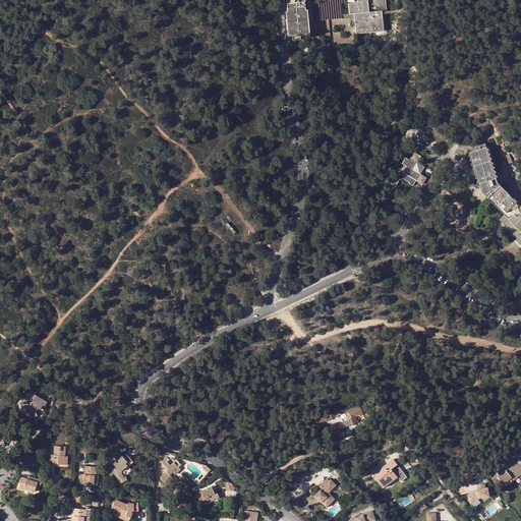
[(309,34),(308,21),(307,15),(339,12),(338,3),(341,3),(347,2),(348,13),(353,13),(354,17),(355,34),(358,33),(384,31),(382,10),(386,10),(385,0),(330,0),(310,2),(310,0),(285,0),(287,11),(285,11),(288,36),(309,34)]
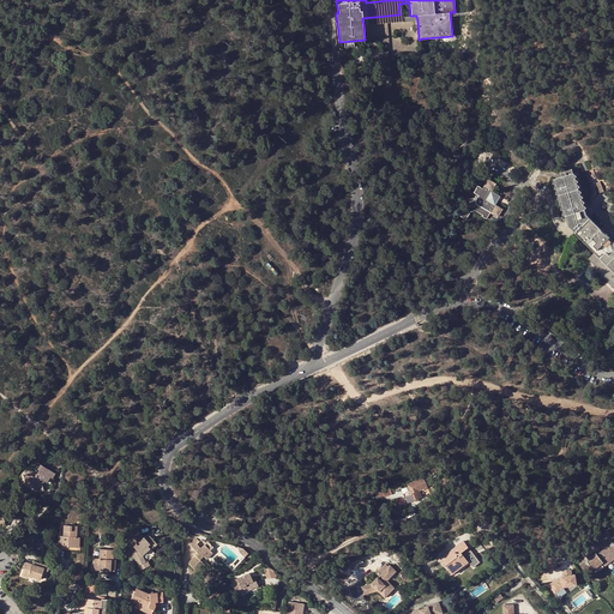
[(362,18),(363,25),(403,22),(403,17),(403,14),(399,14),(362,18)]
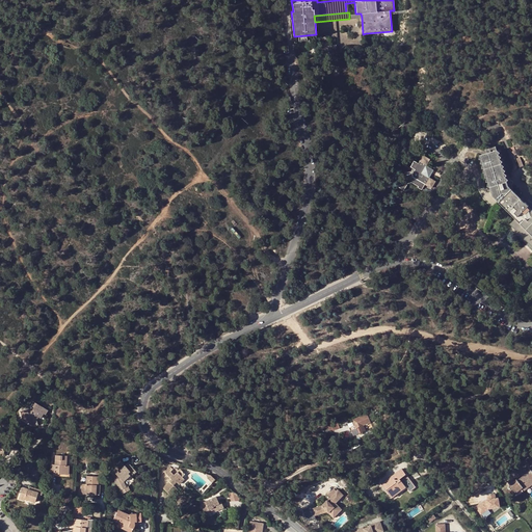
[(500,203),(512,190),(511,189),(513,188),(510,177),(503,171),(505,169),(502,167),(503,165),(501,162),(502,161),(498,158),(500,156),(498,154),(499,152),(497,150),(486,153),(479,155),(478,158),(481,159),(480,164),(482,164),(482,167),(484,167),(483,173),(485,173),(485,177),(487,178),(486,181),(489,182),(487,186),(489,193),(493,195),(500,203)]
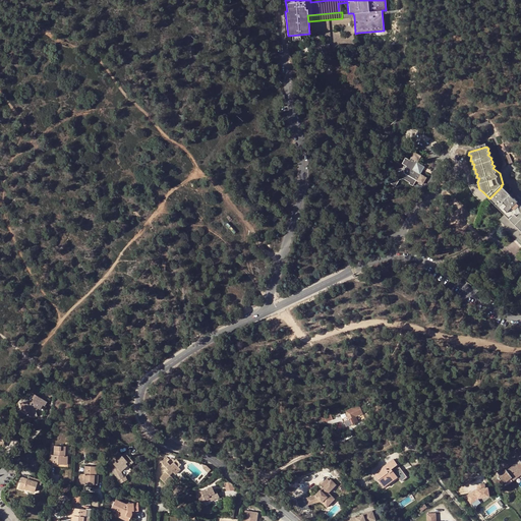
[(420,165),(421,163),(417,161),(420,155),(414,151),(409,158),(406,156),(402,162),(406,164),(404,169),(398,170),(390,182),(395,185),(400,178),(403,176),(409,180),(408,182),(412,184),(416,178),(422,182),(425,176),(419,172),(422,168),(420,167),(420,165)]
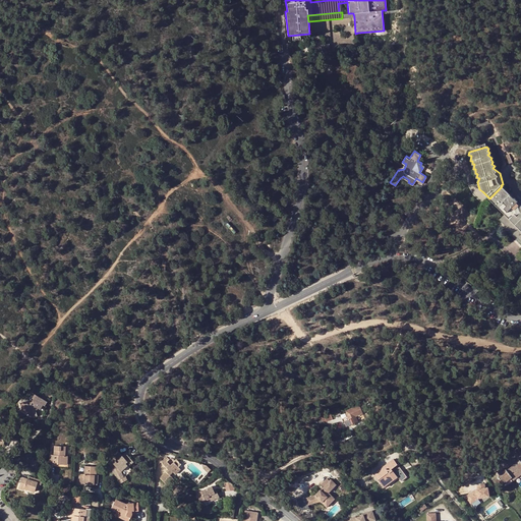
[(520,206),(502,186),(489,198),(505,214),(500,219),(520,241),(520,206)]
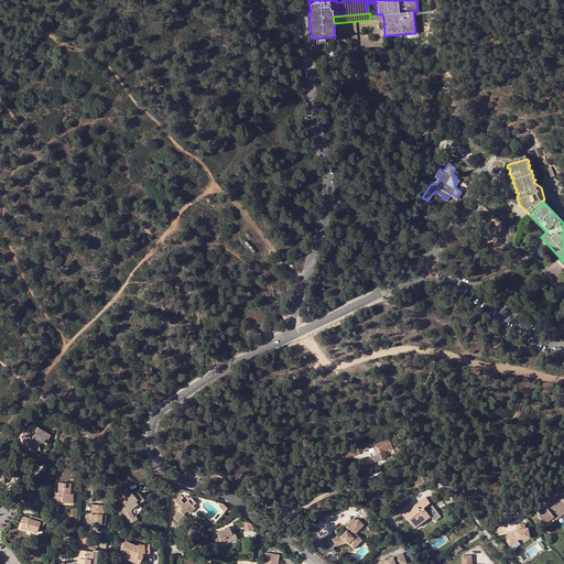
[(50,435),(38,426),(35,431),(36,432),(25,435),(28,441),(34,445),(32,448),(35,451),(41,449),(39,445),(41,442),(43,443),(46,437),(47,438),(50,435)]
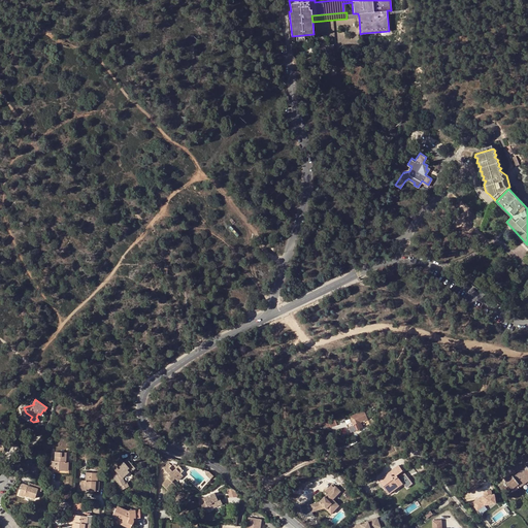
[(354,425),(352,426),(356,430),(362,427),(360,422),(367,419),(364,410),(350,417),(354,425)]
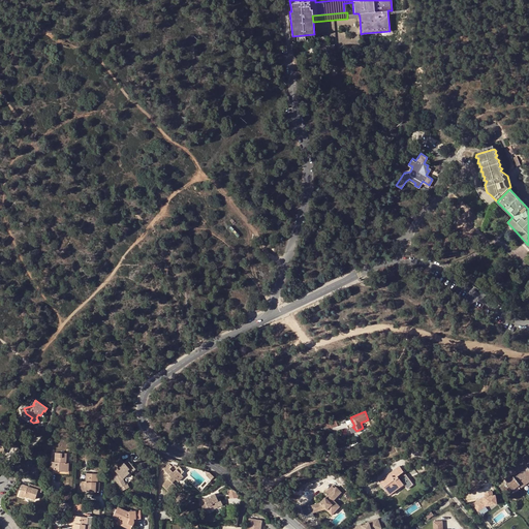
[(329,423),(325,424),(328,429),(331,428),(331,429),(337,426),(335,419),(329,422),(329,423)]
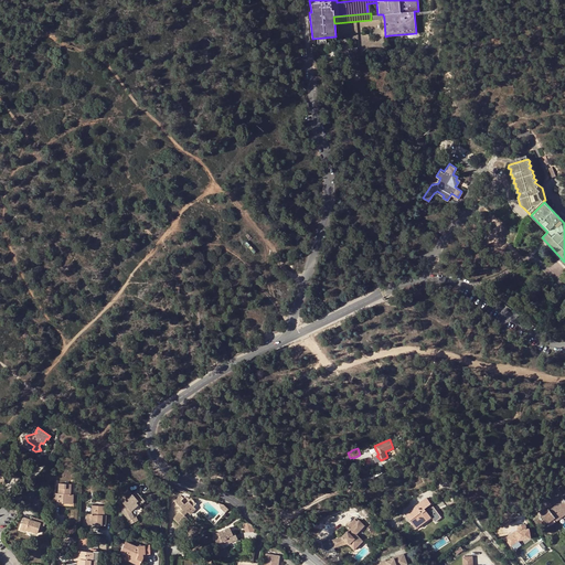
[(548,493),(558,486),(555,481),(550,486),(545,489),(548,493)]
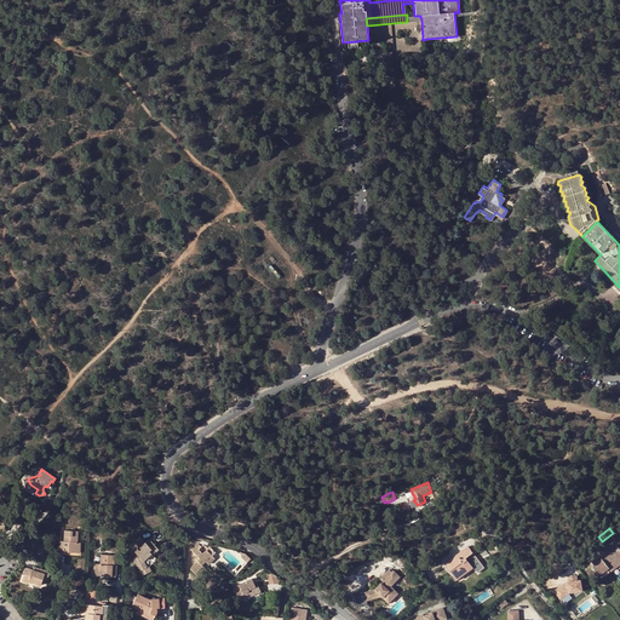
[(64,540),(59,540),(59,550),(64,550),(64,547),(68,547),(68,550),(67,552),(76,552),(78,543),(78,530),(64,530),(64,540)]
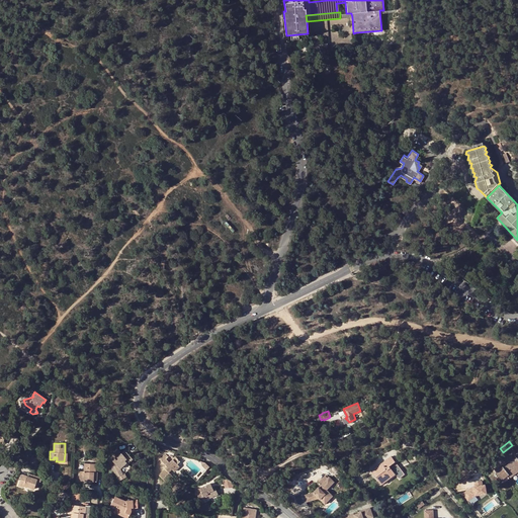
[(514,447),(509,451),(513,456),(514,455),(517,452),(514,447)]
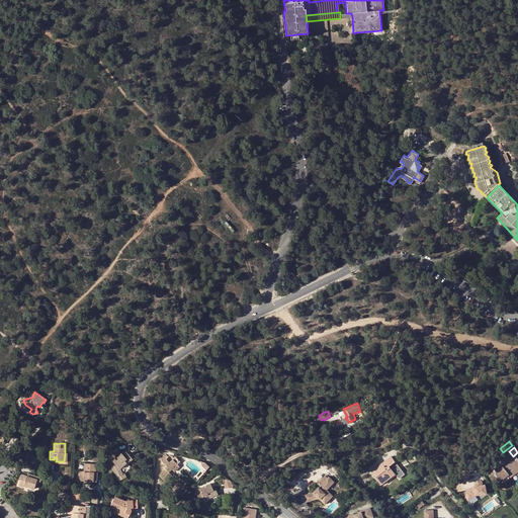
[(124,455),(121,452),(118,449),(109,456),(114,462),(111,465),(119,481),(126,477),(124,473),(122,473),(119,468),(126,462),(127,463),(133,458),(127,453),(124,455)]
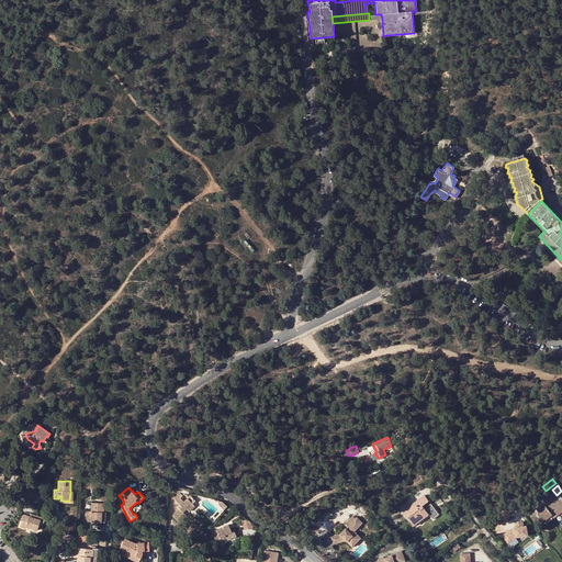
[(538,512),(547,524),(555,518),(552,514),(561,507),(561,508),(561,497),(558,499),(555,496),(557,495),(552,490),(544,495),(548,502),(550,499),(553,503),(547,508),(546,506),(538,512)]
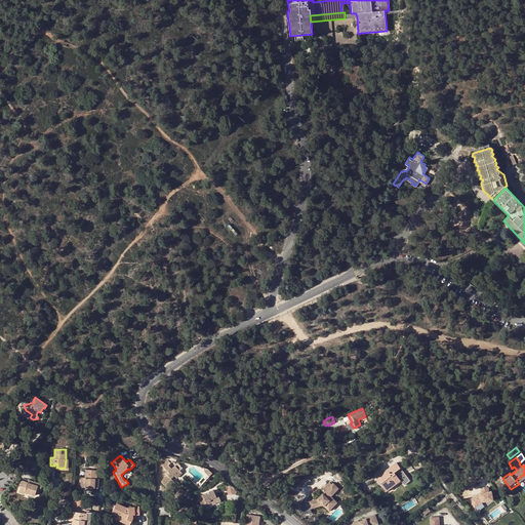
[(179,470),(183,468),(177,462),(171,468),(168,465),(170,462),(167,459),(162,465),(168,473),(160,480),(168,488),(175,482),(170,478),(173,475),(175,477),(182,472),(179,470)]
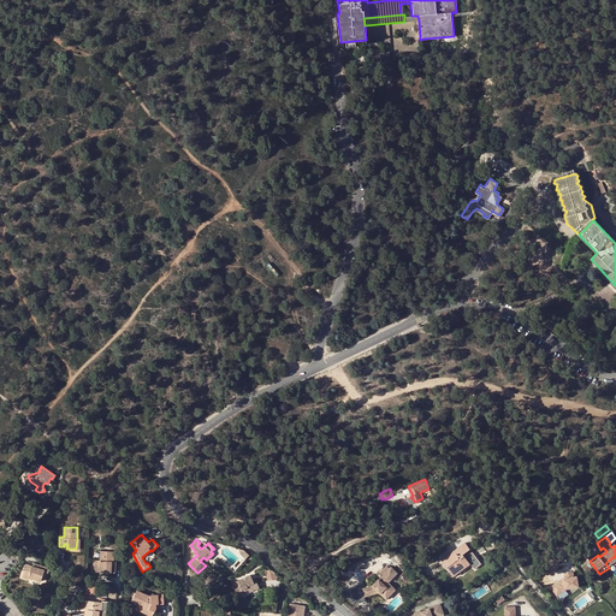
[(466,543),(456,550),(469,566),(471,564),(463,555),(471,549),(466,543)]
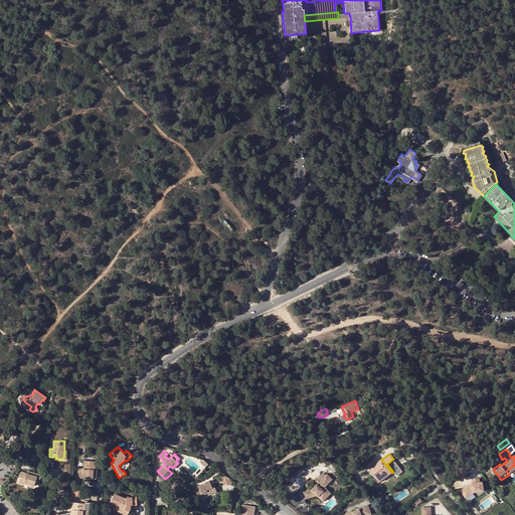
[(183,462),(179,459),(176,461),(178,463),(172,468),(170,466),(167,469),(172,473),(183,462)]
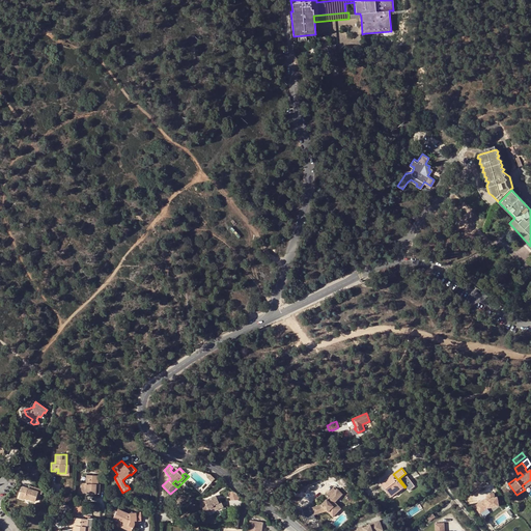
[(95,483),(98,483),(99,475),(86,474),(86,483),(82,482),(82,493),(95,494),(95,483)]
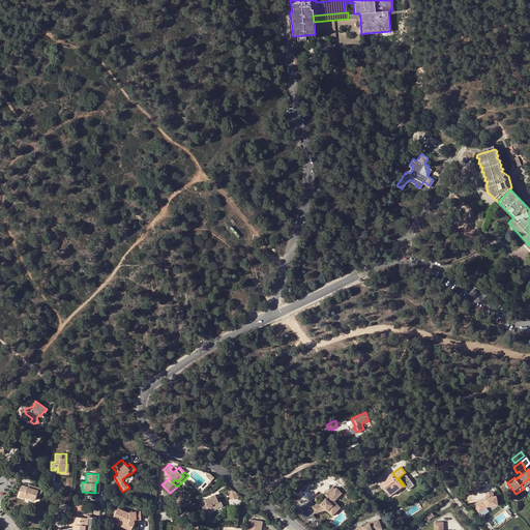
[(404,487),(392,473),(387,477),(389,479),(382,486),(390,496),(404,487)]
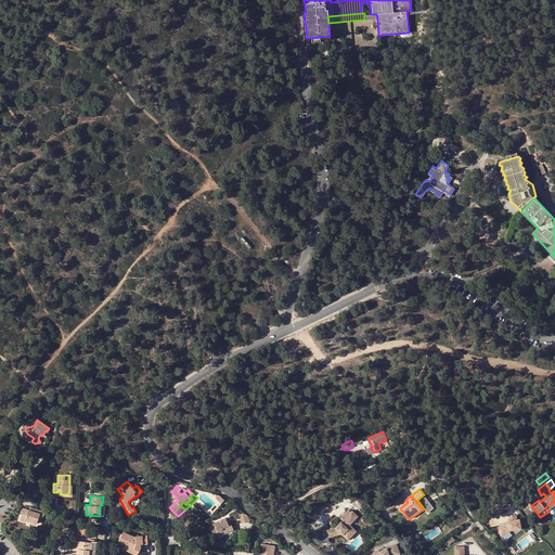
[(398,505),(400,508),(408,502),(405,500),(398,505)]
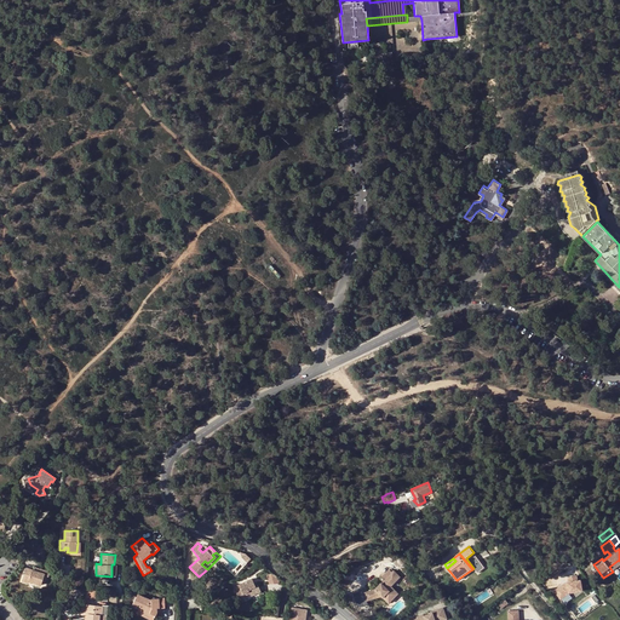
[(609,567),(613,572),(619,564),(619,561),(619,560),(609,567)]
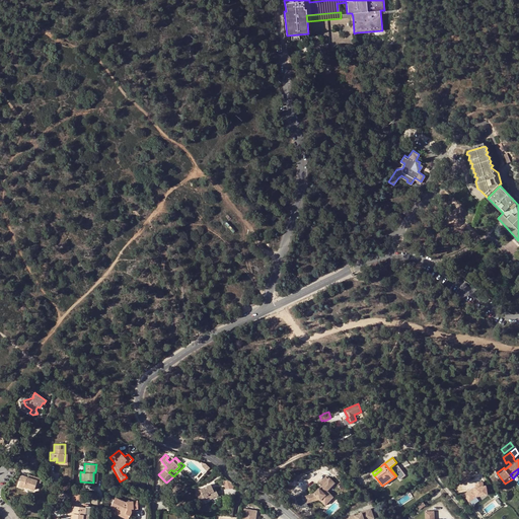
[(34,491),(35,487),(36,483),(41,484),(42,479),(33,476),(32,479),(28,477),(22,475),(18,488),(23,490),(24,488),(34,491)]
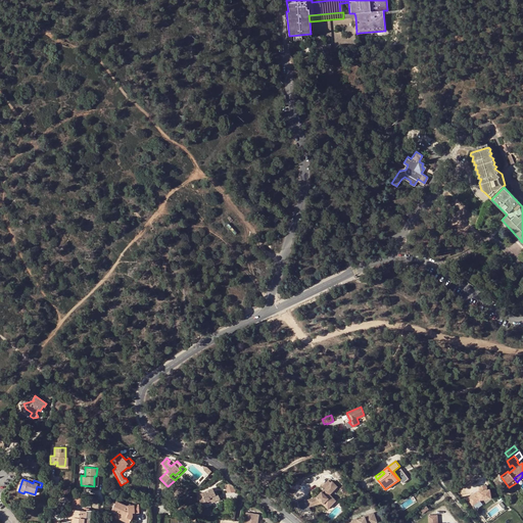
[(317,497),(310,500),(312,504),(320,502),(322,504),(324,505),(325,504),(330,508),(337,501),(330,494),(338,486),(332,481),(330,482),(328,480),(322,486),(324,489),(317,497)]
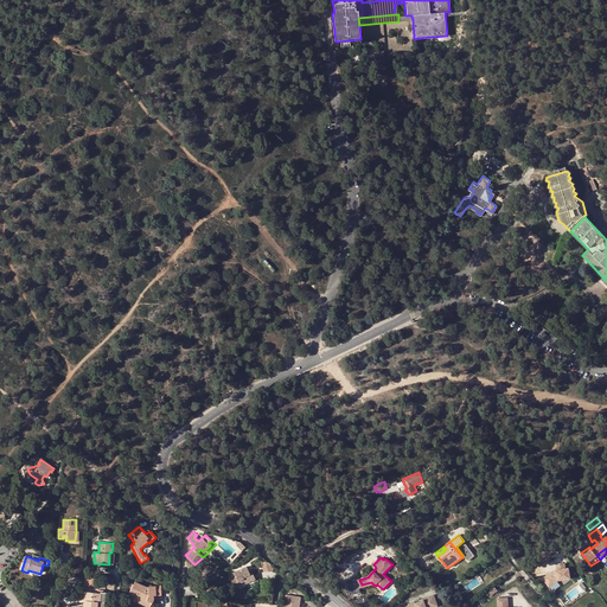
[(264,562),(261,563),(264,572),(273,572),(273,568),(264,562)]
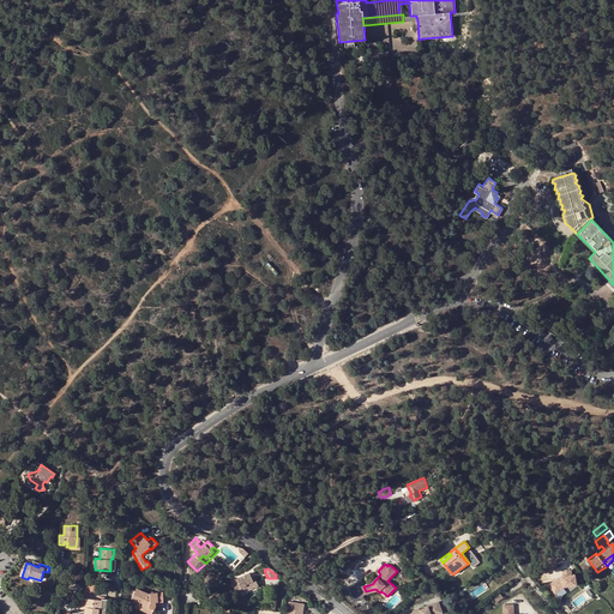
[(558,579),(549,585),(555,594),(564,588),(577,585),(575,575),(572,576),(571,571),(563,572),(564,577),(561,577),(563,579),(559,581),(558,579)]
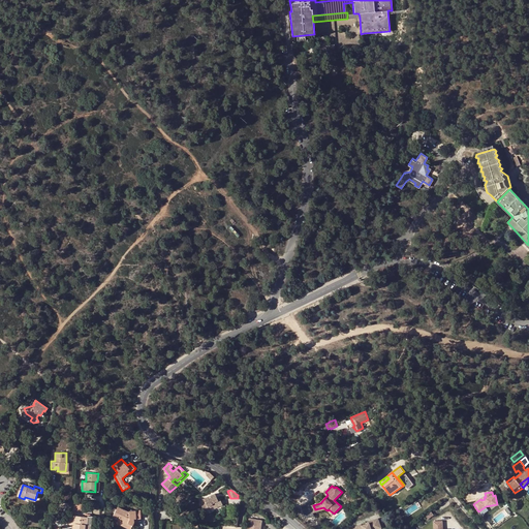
[(217,495),(201,502),(205,510),(214,506),(215,508),(223,504),(221,500),(219,501),(217,497),(217,495)]
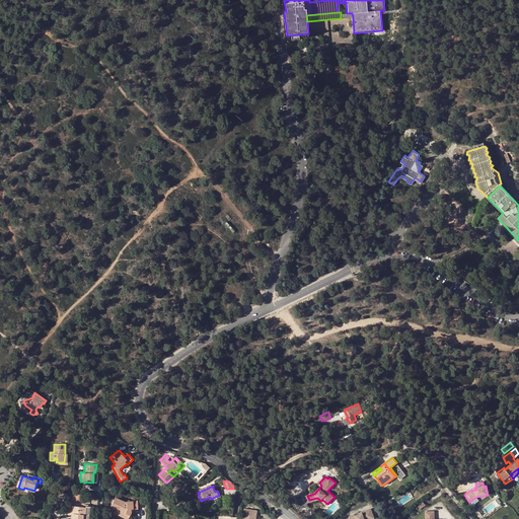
[(127,503),(116,497),(110,507),(116,509),(115,510),(120,513),(119,515),(125,518),(127,514),(130,516),(132,511),(132,509),(133,509),(137,508),(138,508),(137,501),(127,501),(127,503)]
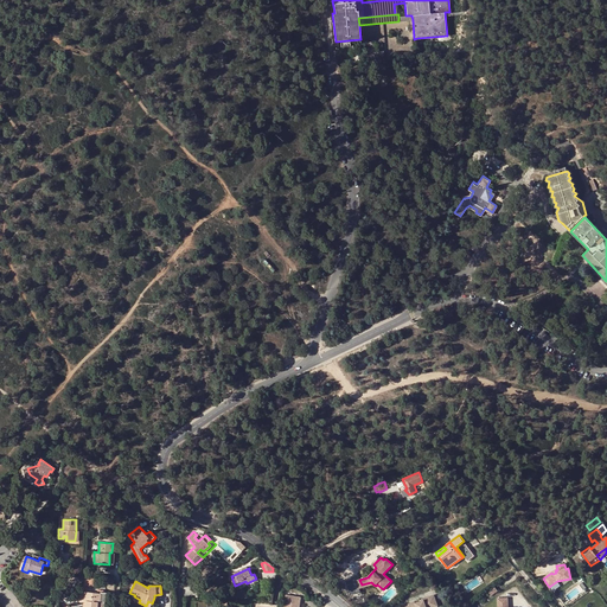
[(84,606),(97,606),(98,602),(102,602),(104,602),(106,592),(100,590),(98,593),(93,592),(81,590),(80,601),(83,602),(85,602),(85,605),(84,606)]
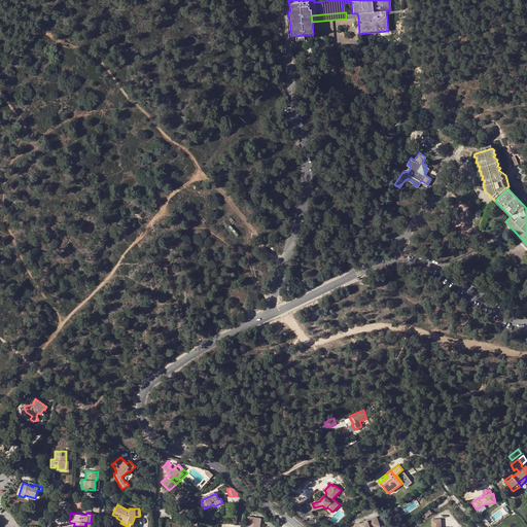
[(259,526),(260,519),(248,517),(246,526),(259,526)]
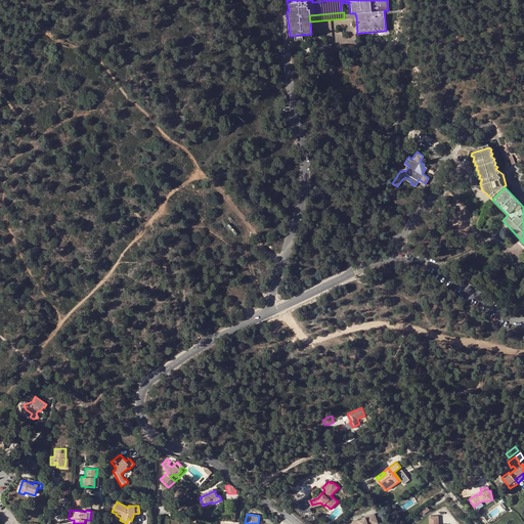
[(375,523),(378,523),(375,514),(364,517),(364,518),(357,521),(357,520),(352,521),(353,523),(349,523),(375,523)]
